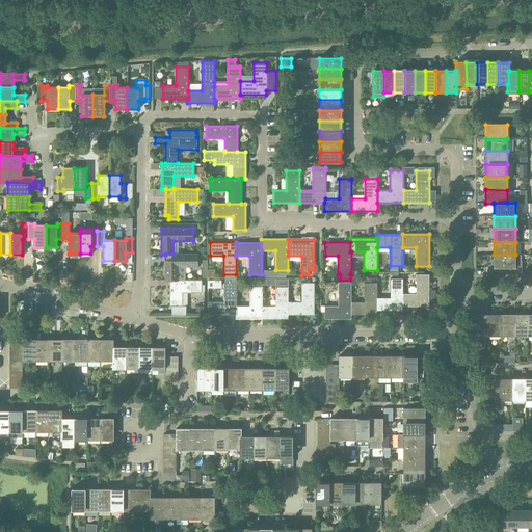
[(165,281),(169,281),(169,280),(179,280),(178,267),(197,267),(197,254),(174,254),(165,254),(165,255),(165,281)]
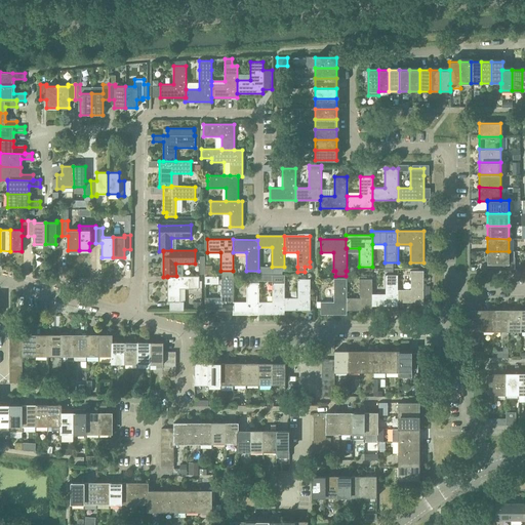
[(515,251),(509,251),(487,251),(487,265),(508,265),(508,269),(515,269),(515,257),(515,251)]
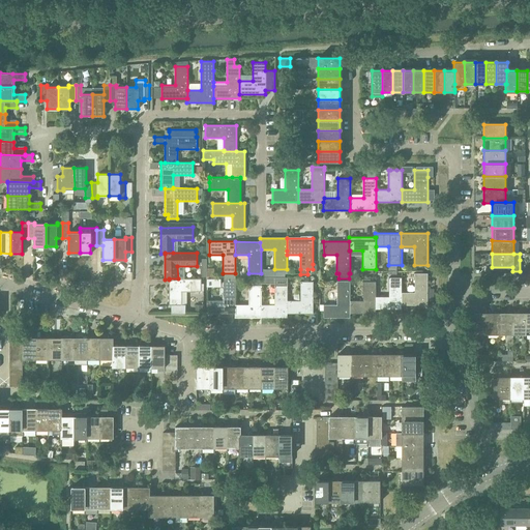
[(414,294),(402,294),(402,305),(428,305),(428,274),(422,274),(419,274),(416,274),(414,274),(414,294)]
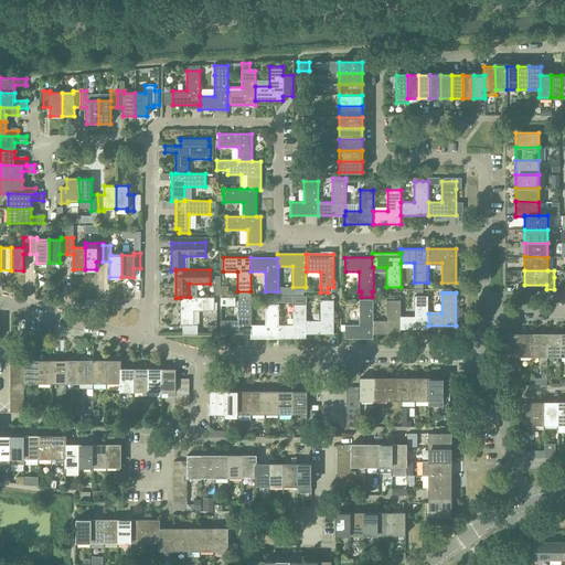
[(306,339),(306,333),(306,320),(306,296),(278,296),(278,302),(292,302),(292,326),(278,326),(278,339),(306,339)]
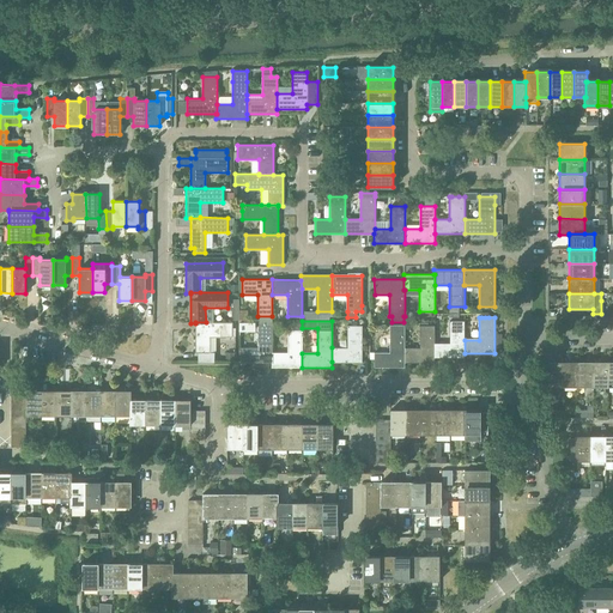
[(465,358),(465,353),(465,340),(465,321),(449,321),(449,343),(435,343),(435,358),(465,358)]
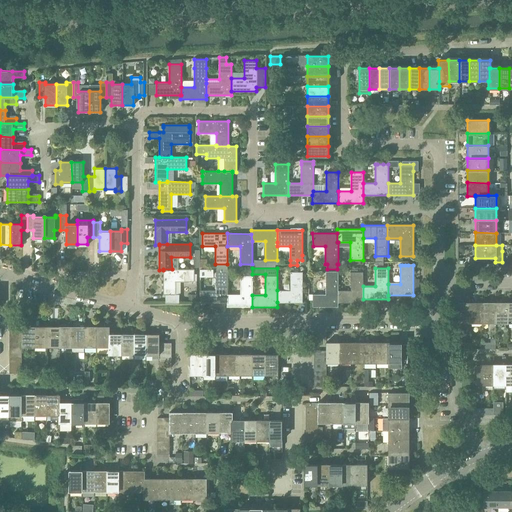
[(194,269),(172,269),(163,269),(163,270),(163,295),(165,295),(165,303),(179,303),(179,294),(175,294),(175,282),(194,282),(194,281),(196,281),(196,274),(194,274),(194,269)]
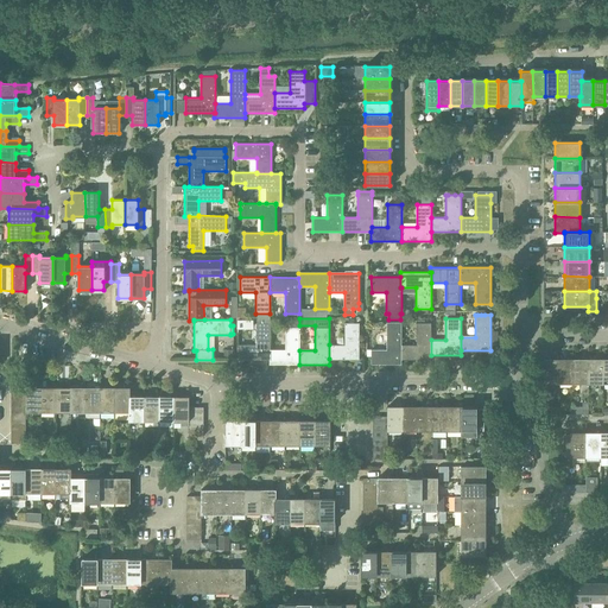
[(401,365),(401,360),(401,346),(401,328),(401,322),(387,322),(387,331),(387,349),(372,349),(372,365),(401,365)]
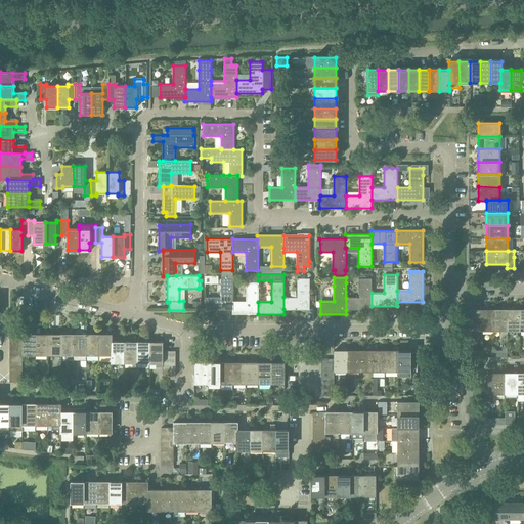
[(207,310),(231,310),(232,310),(232,301),(232,278),(220,278),(220,297),(207,297),(207,310)]
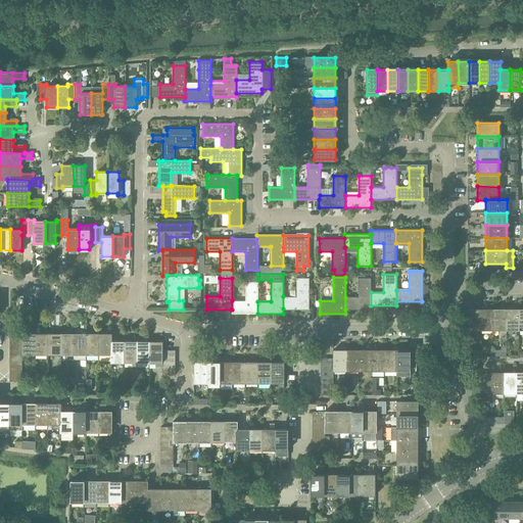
[(294,296),(283,296),(283,308),(308,308),(308,278),(304,278),(299,278),(296,278),(296,296),(294,296)]
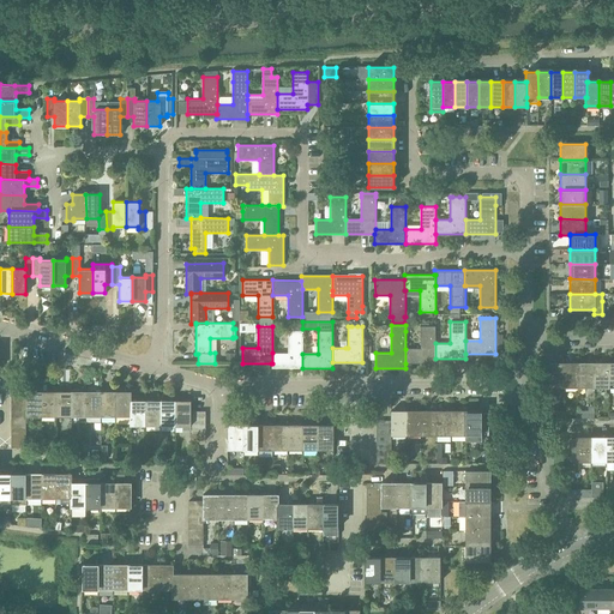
[(420,349),(405,349),(405,363),(435,363),(435,359),(435,343),(435,326),(429,326),(422,326),(420,326),(420,349)]
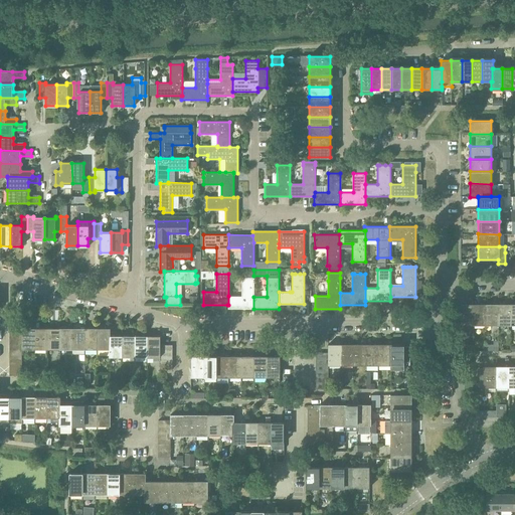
[(241,296),(228,296),(228,305),(227,305),(227,309),(253,309),(253,297),(253,278),(241,278),(241,296)]
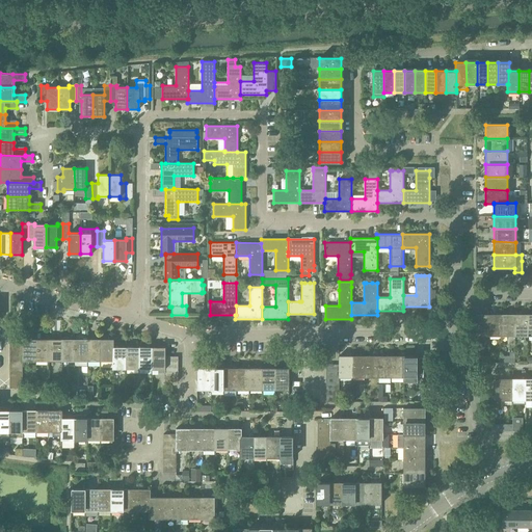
[(489,314),(476,314),(476,344),(489,344),(489,336),(489,314)]
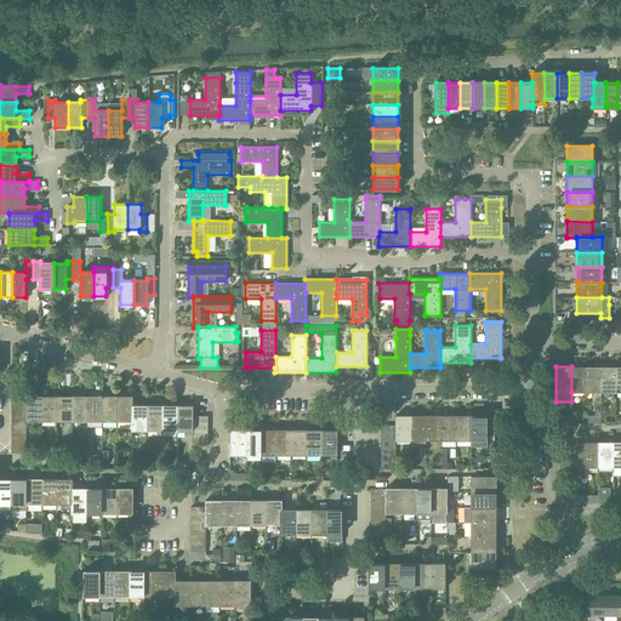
[(586,366),(571,366),(571,392),(586,392),(586,366)]
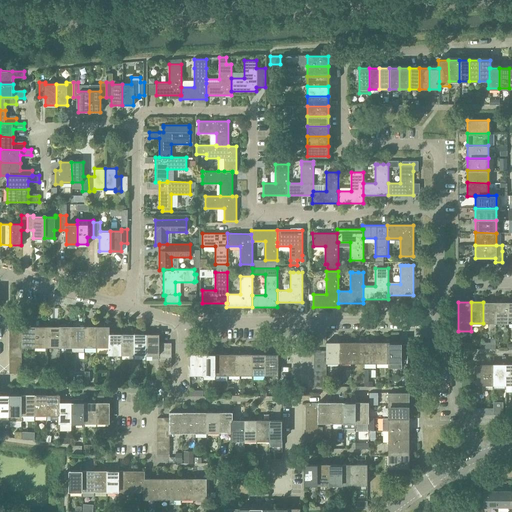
[(495,302),(483,302),(483,323),(495,323),(495,302)]
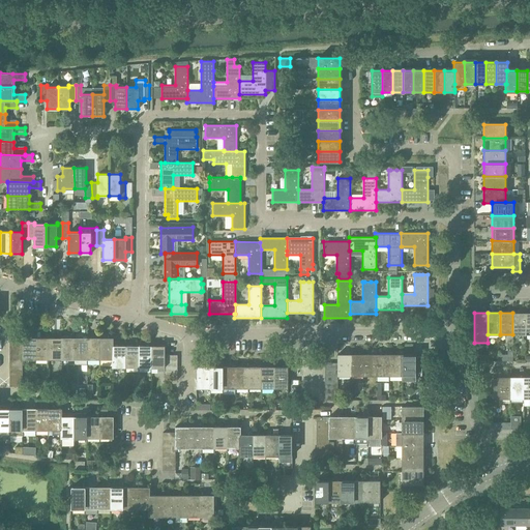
[(526,313),(512,313),(512,334),(526,334),(526,313)]
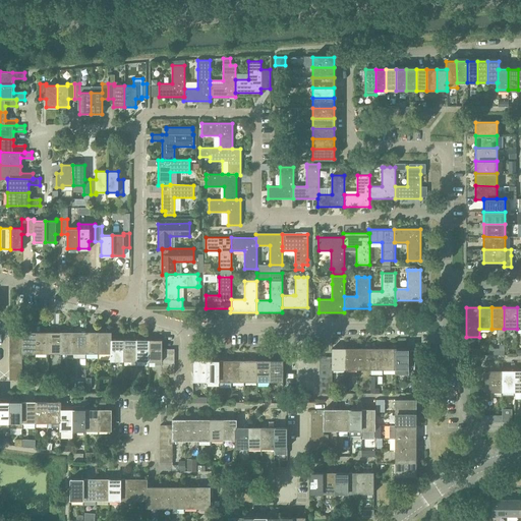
[(22,343),(22,349),(22,353),(35,353),(35,342),(35,332),(22,332),(22,337),(22,342),(22,343)]
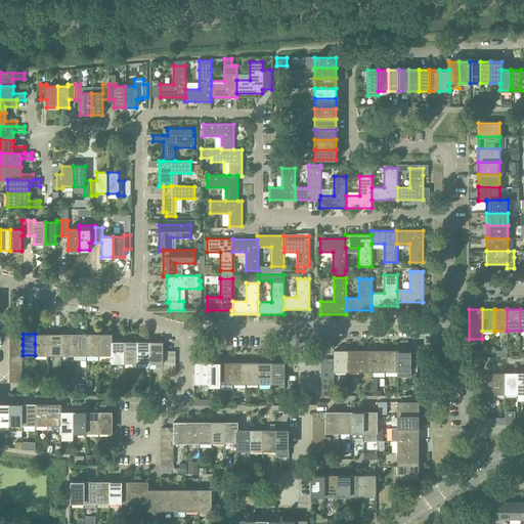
[(48,344),(48,334),(35,334),(35,344),(35,355),(48,355),(48,344)]
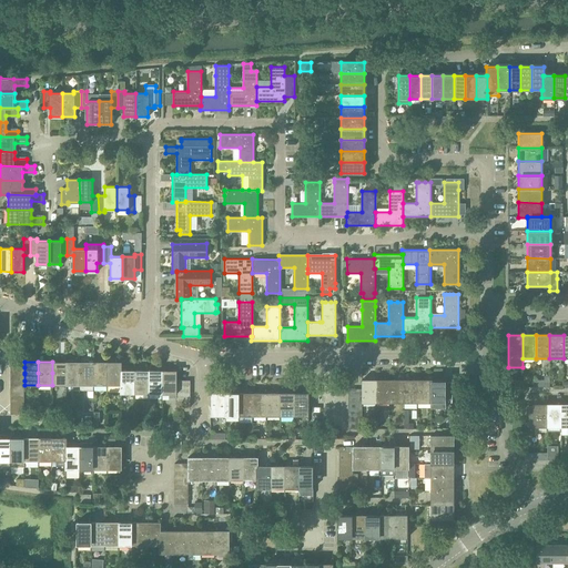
[(52,362),(52,373),(52,385),(66,385),(66,373),(66,362),(52,362)]
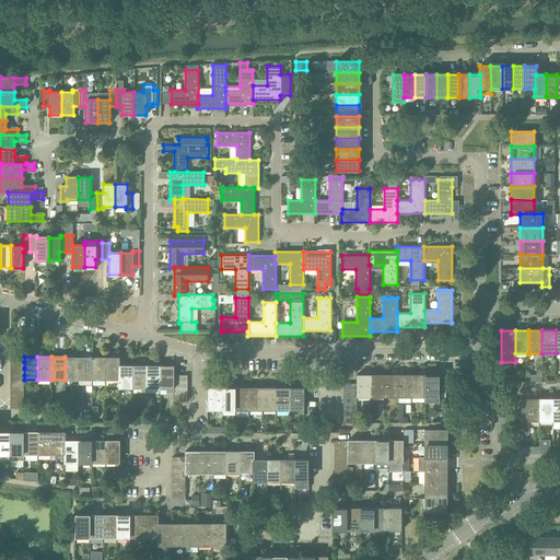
[(78,368),(78,357),(65,357),(65,368),(65,380),(78,380),(78,368)]
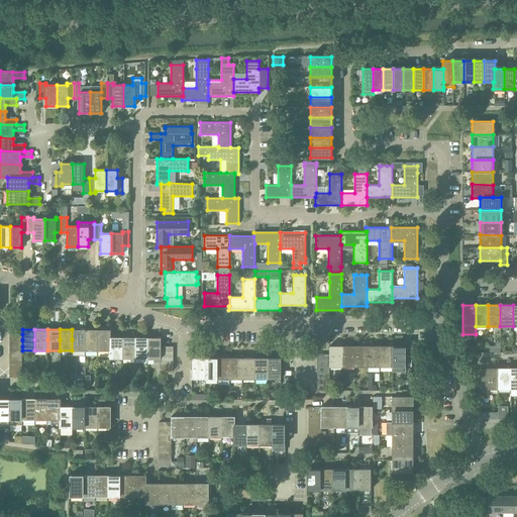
[(72,350),(85,350),(85,339),(85,329),(72,329),(72,339),(72,350)]
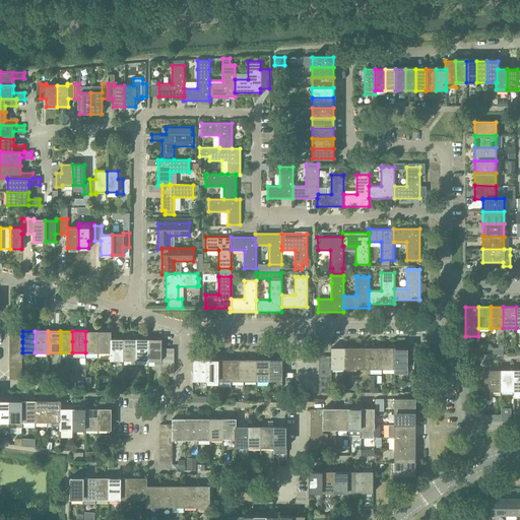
[(98,341),(98,331),(85,331),(85,341),(85,352),(98,352),(98,341)]
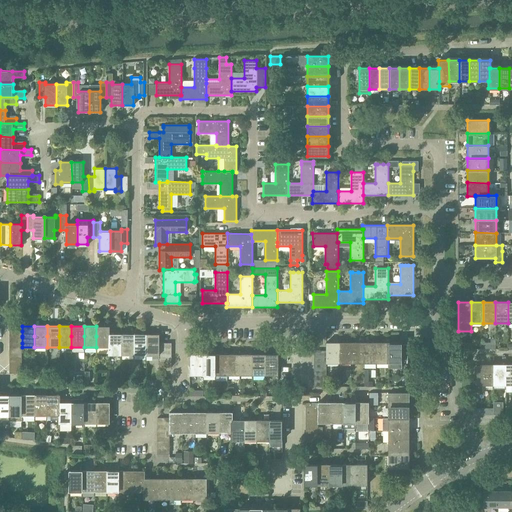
[(96,326),(96,336),(96,347),(108,347),(109,347),(109,336),(109,334),(110,334),(110,326),(96,326)]
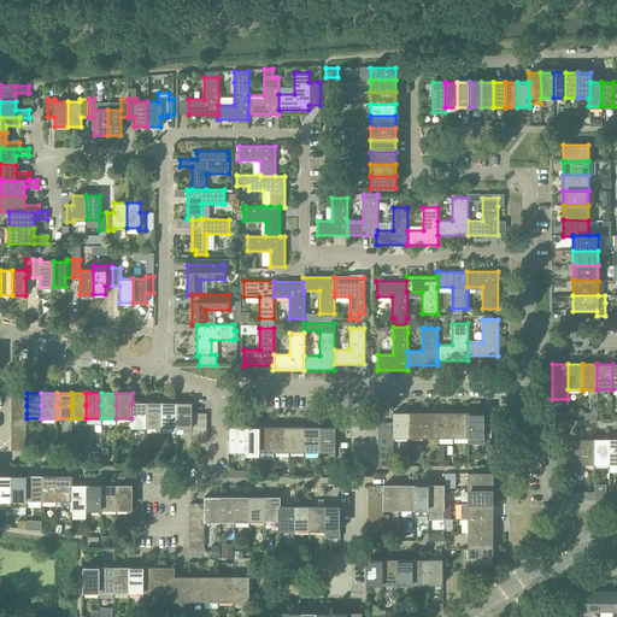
[(131,418),(130,418),(130,428),(146,428),(146,405),(146,403),(133,403),(131,403),(131,405),(131,418)]
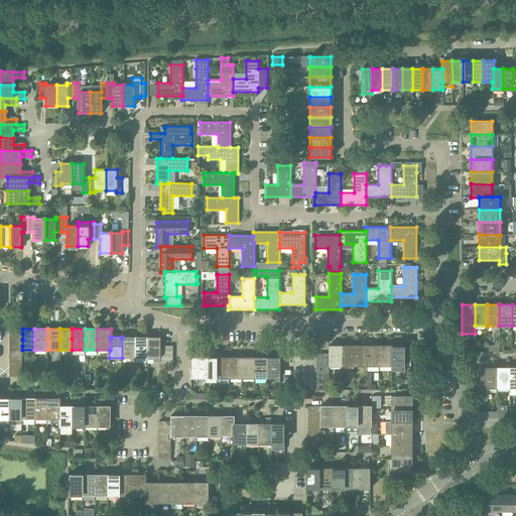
[(122,358),(135,358),(135,339),(135,337),(122,337),(122,339),(122,358)]
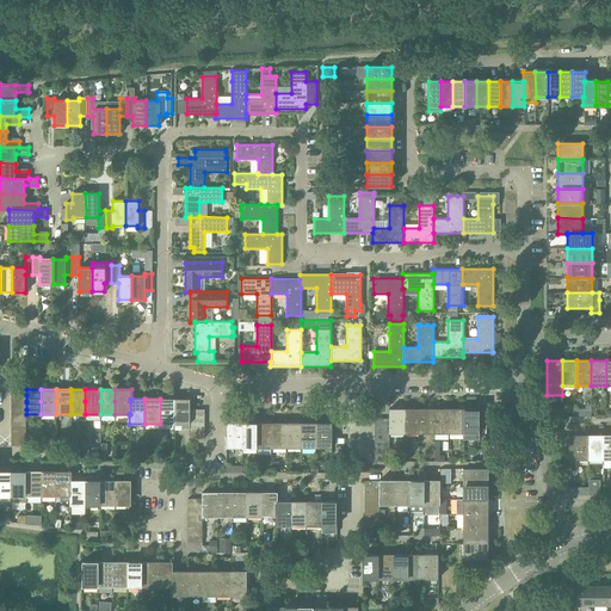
[(174,401),(174,399),(160,399),(160,401),(160,424),(174,424),(174,401)]
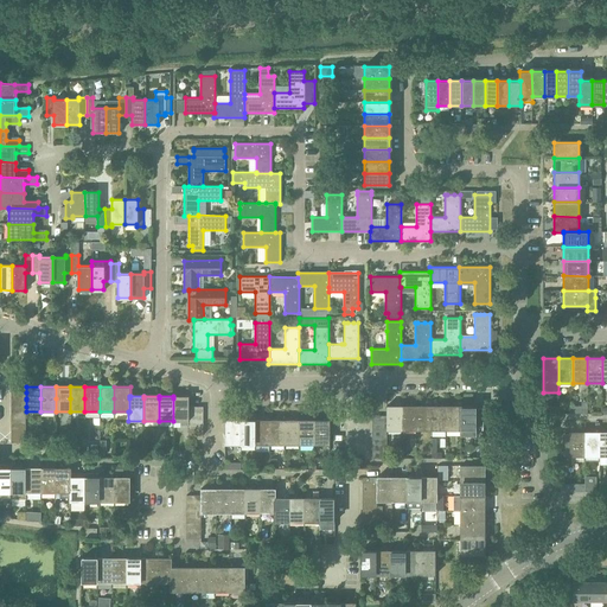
[(189,396),(173,396),(173,398),(173,421),(173,422),(180,422),(180,426),(189,426),(189,421),(189,414),(189,407),(189,396)]
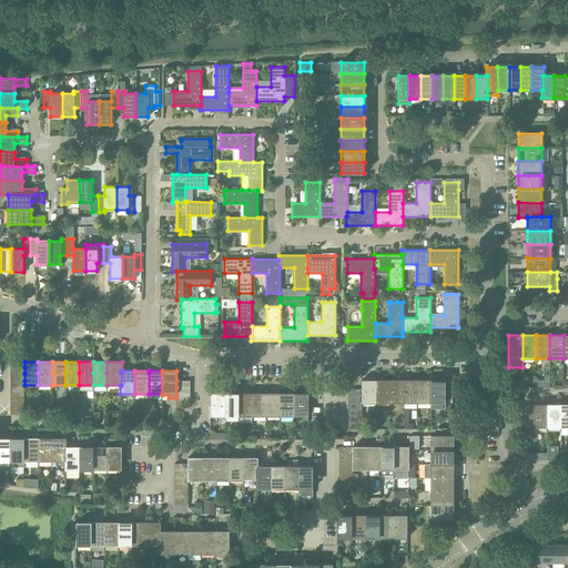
[(362,402),(376,402),(376,379),(362,379),(362,388),(362,395),(362,402)]
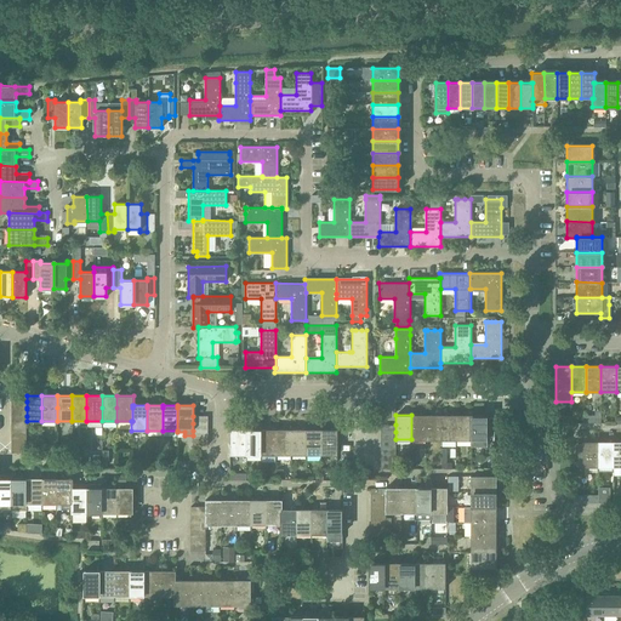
[(426,415),(411,415),(411,439),(426,439),(426,415)]
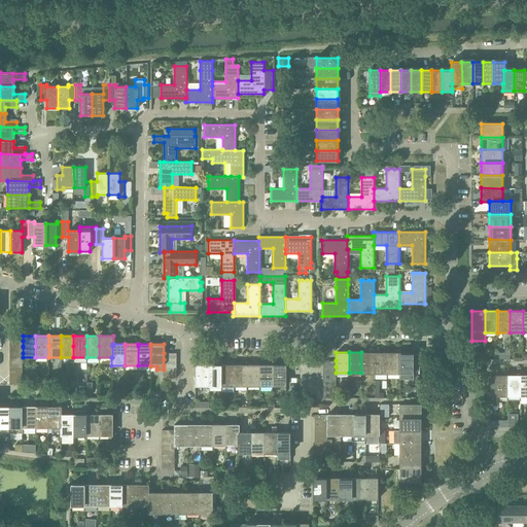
[(374,352),(361,352),(361,373),(374,373),(374,352)]
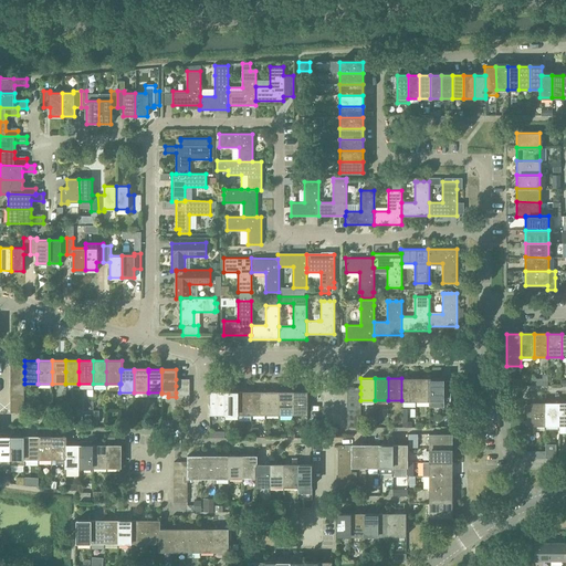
[(416,378),(401,378),(401,400),(416,400),(416,378)]
